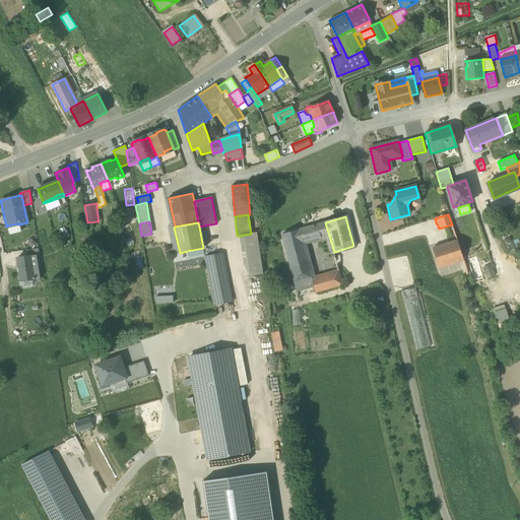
[(281,234),(290,264),(308,259),(304,245),(318,241),(317,237),(328,233),(325,222),(281,234)]
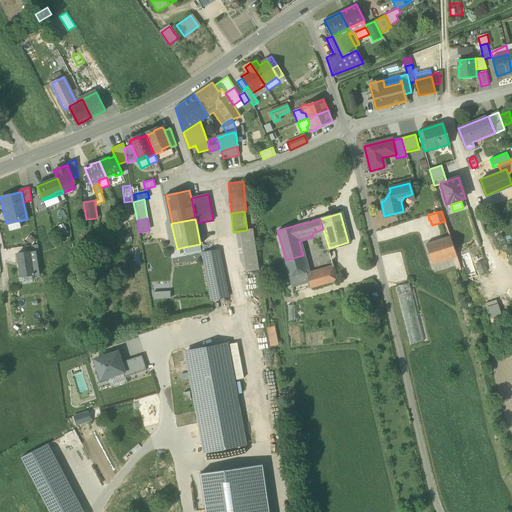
[(21,228),(19,221),(18,220),(7,222),(10,231),(21,228)]
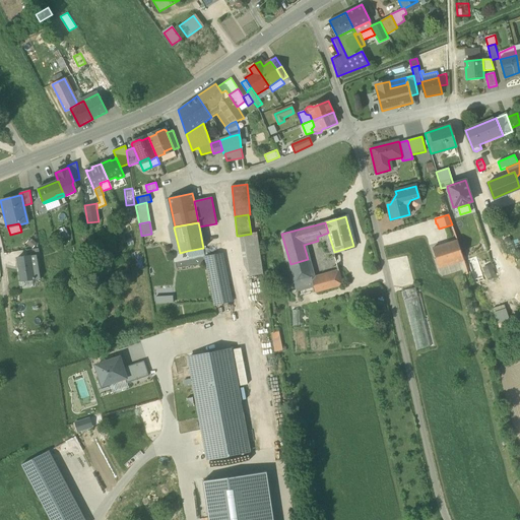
[(58,230),(63,240),(70,237),(65,226),(58,230)]
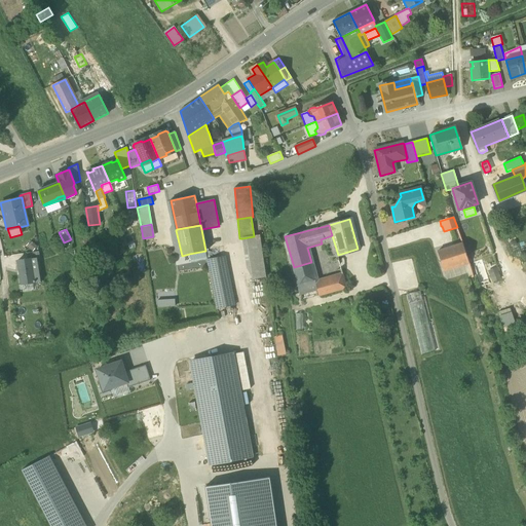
[(260,236),(254,236),(242,238),(247,268),(253,279),(266,277),(260,236)]
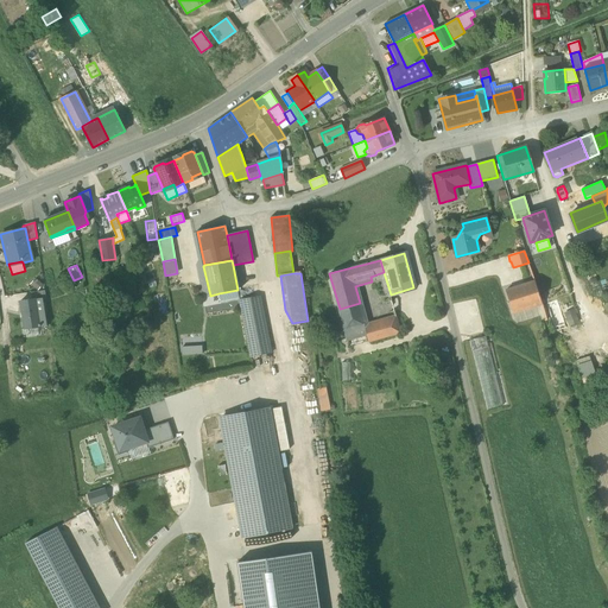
[(30,286),(37,291),(43,284),(35,278),(30,286)]
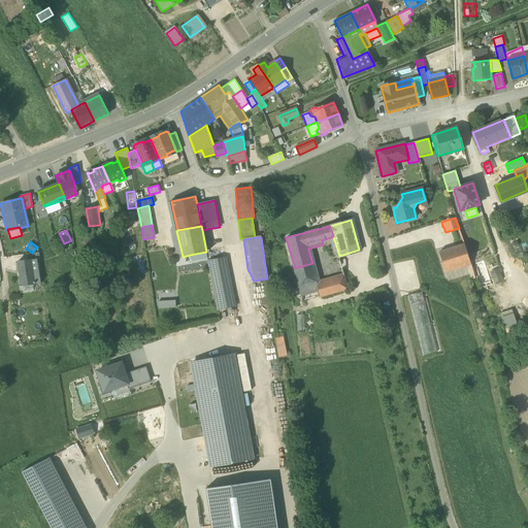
[(439,252),(446,271),(471,263),(464,244),(439,252)]
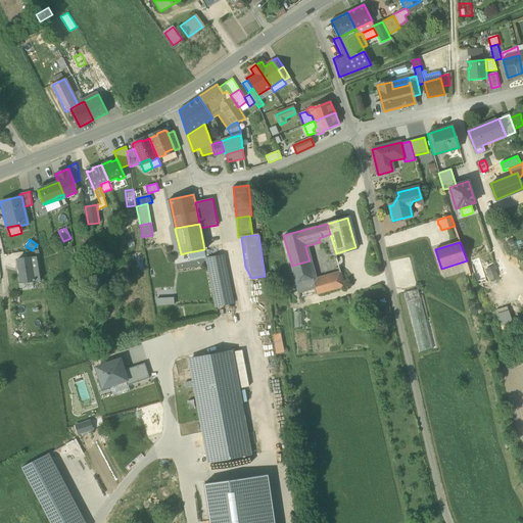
[(204,249),(188,252),(190,260),(206,257),(204,249)]
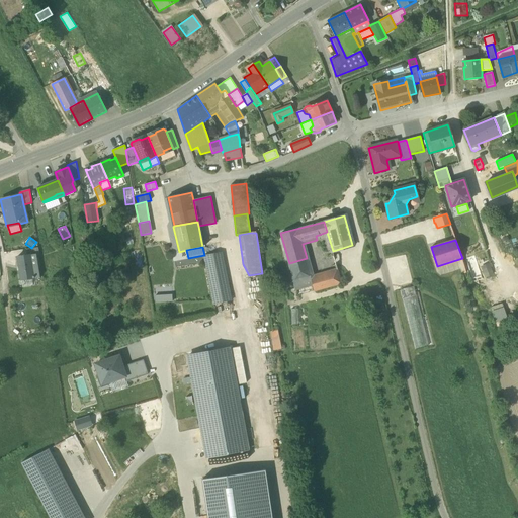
[(35,254),(36,258),(39,257),(38,248),(31,248),(26,249),(27,255),(35,254)]
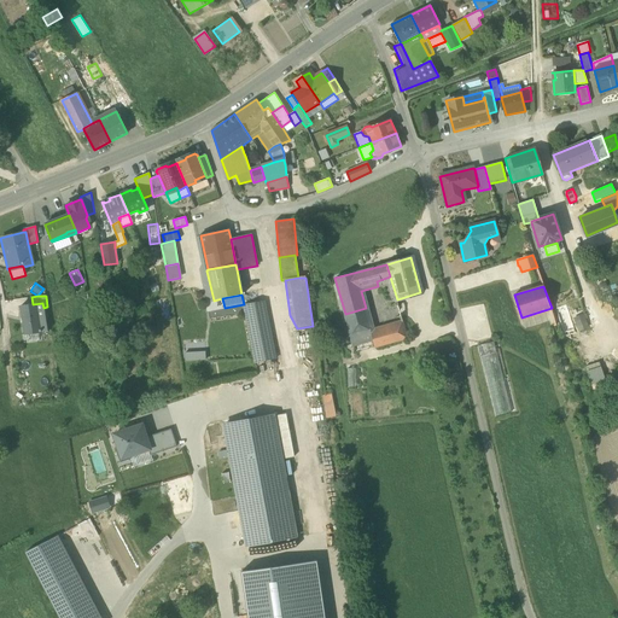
[(256,363),(275,359),(270,333),(264,301),(244,304),(256,363)]
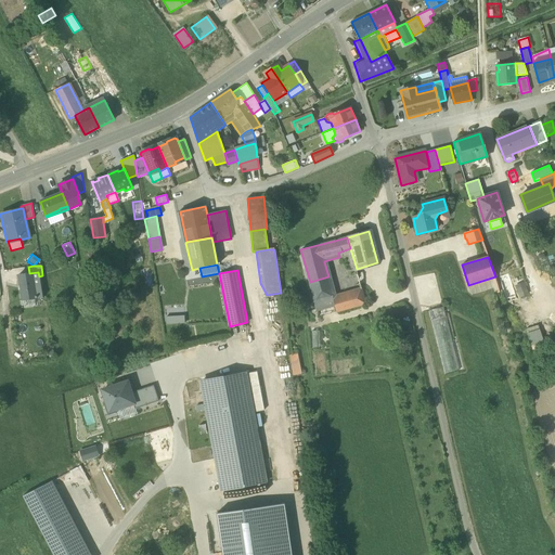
[(18,275),(23,300),(42,297),(39,276),(38,272),(29,273),(18,275)]
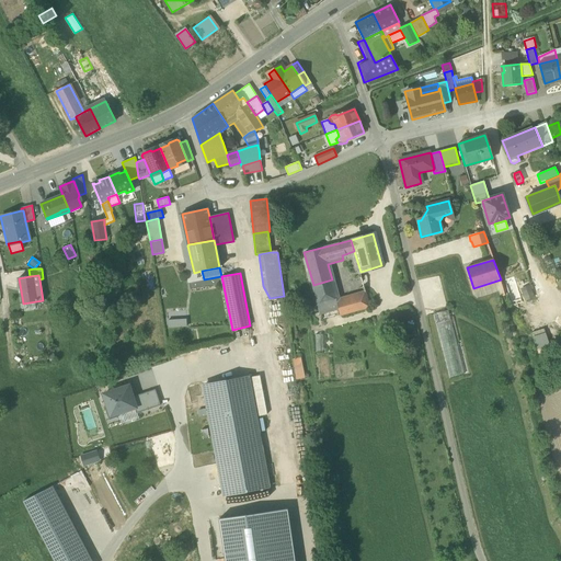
[(321,313),(338,309),(336,301),(338,301),(332,279),(313,285),(321,313)]
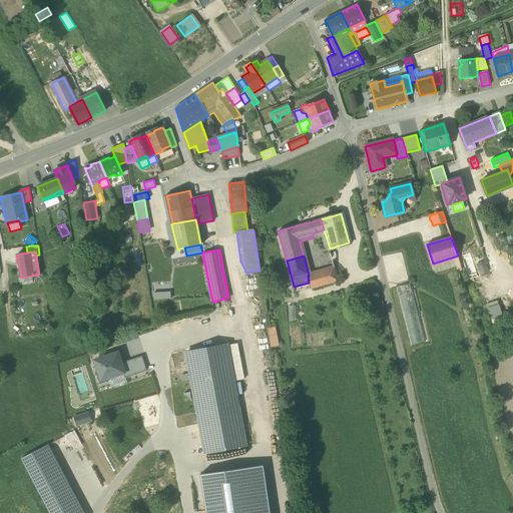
[(476,265),(479,275),(488,271),(485,261),(476,265)]
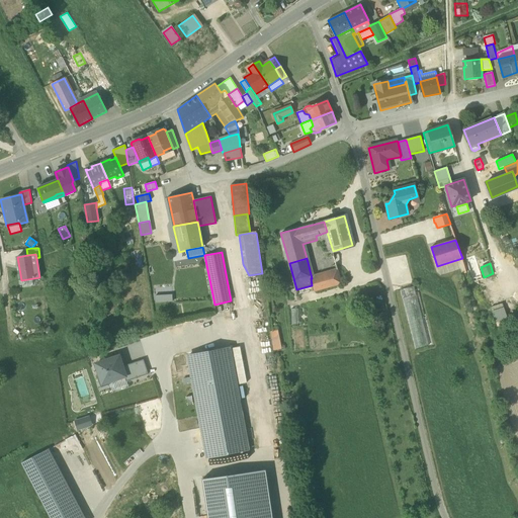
[(337,270),(312,278),(311,278),(312,285),(314,290),(340,282),(337,270)]
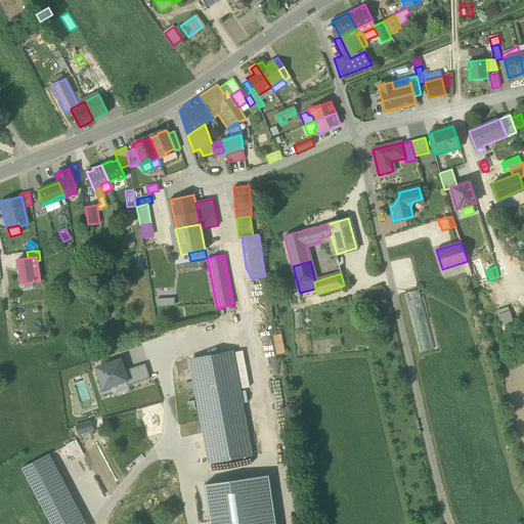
[(404,294),(420,353),(433,349),(419,290),(404,294)]
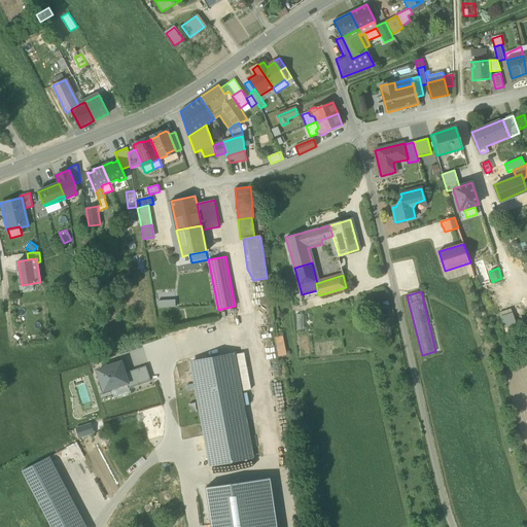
[(258,306),(259,319),(270,318),(269,305),(258,306)]
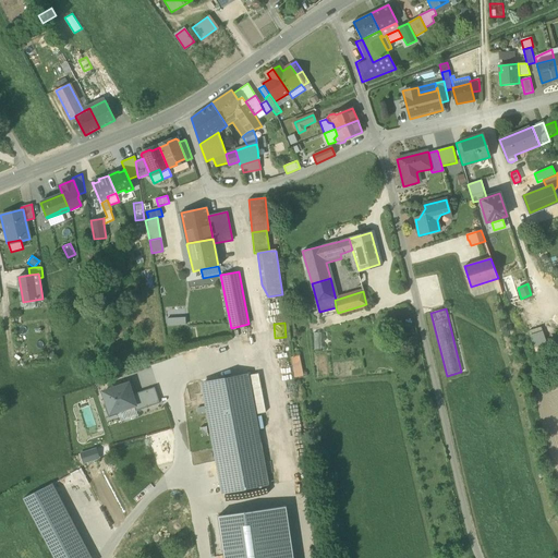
[(543,330),(530,335),(533,348),(546,343),(543,330)]
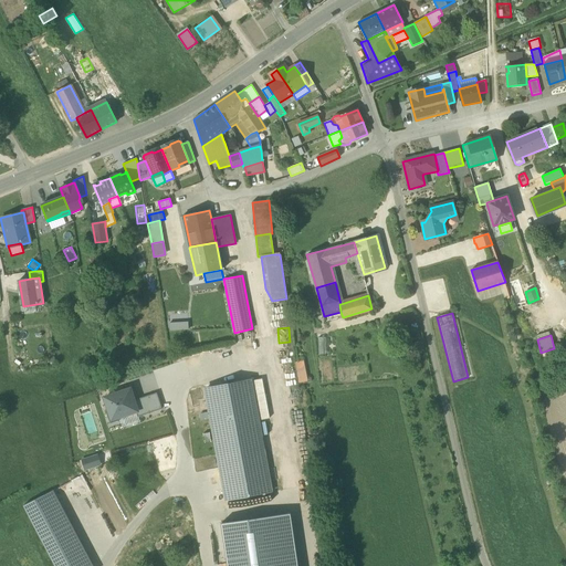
[(297,381),(307,381),(306,363),(296,364),(297,381)]
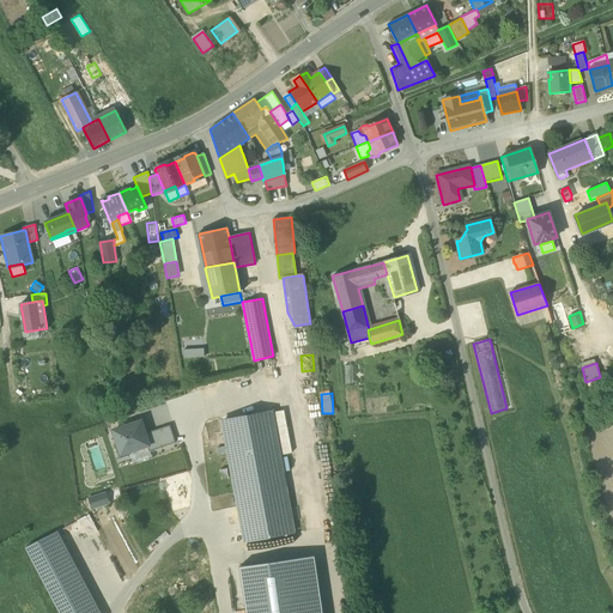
[(284,411),(272,413),(280,455),(292,453),(284,411)]
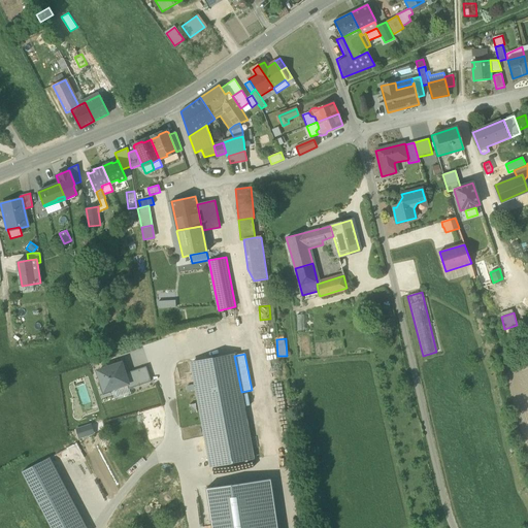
[(191,364),(209,467),(240,461),(254,459),(241,392),(234,356),(191,364)]
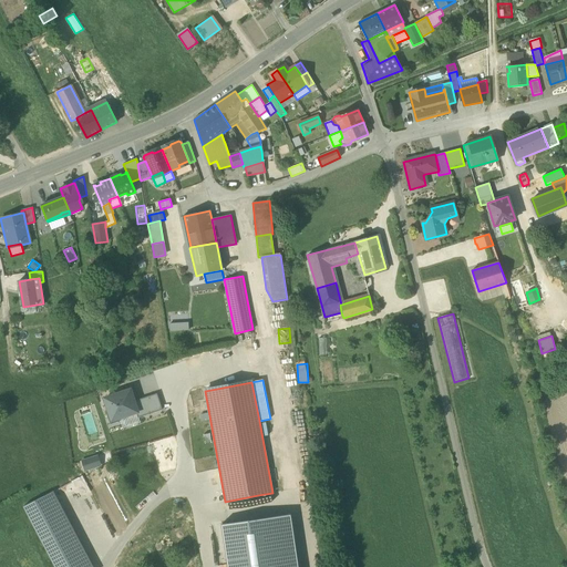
[(130,390),(105,399),(110,413),(106,414),(110,424),(121,421),(120,418),(136,412),(137,412),(134,401),(130,390)]
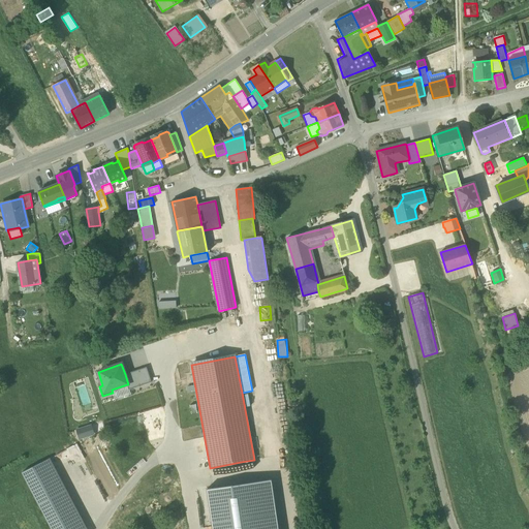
[(146,367),(125,374),(128,384),(127,384),(129,390),(151,382),(146,367)]
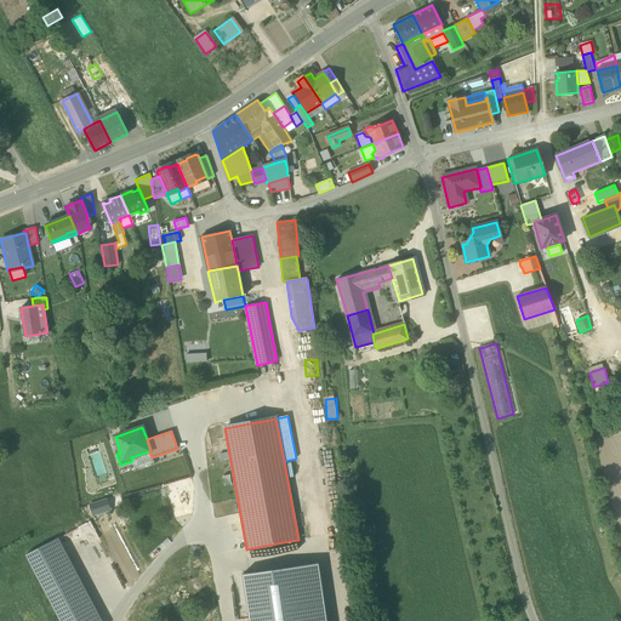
[(153,463),(152,457),(149,451),(131,457),(132,461),(135,469),(153,463)]
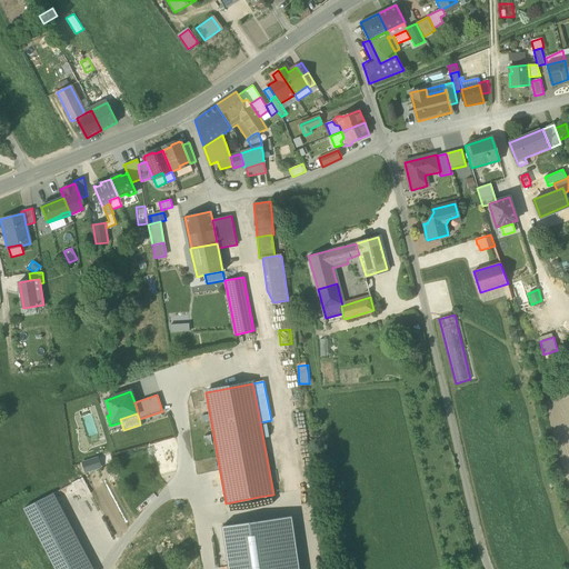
[(92,568),(53,493),(47,496),(85,568),(92,568)]
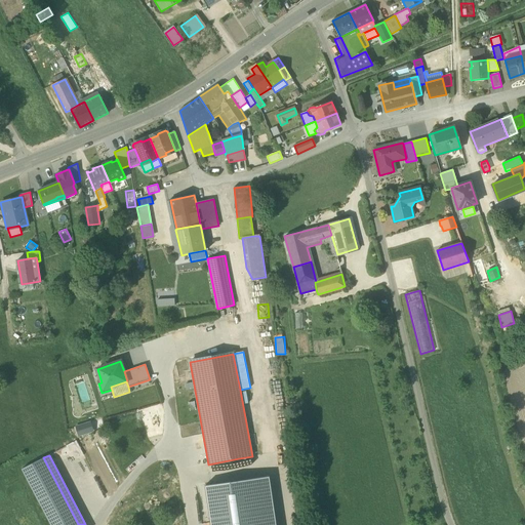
[(50,524),(78,524),(43,457),(22,469),(50,524)]
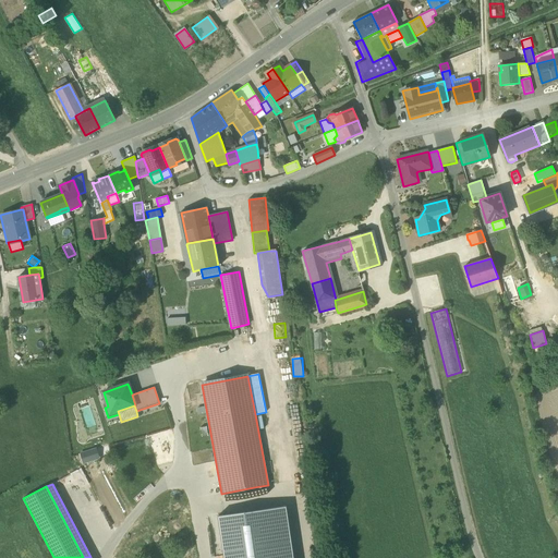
[(292,557),(286,506),(271,508),(278,557),(292,557)]
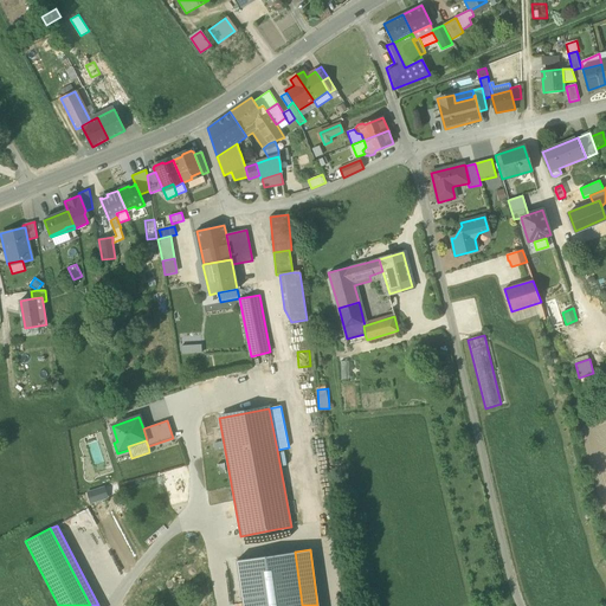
[(302,605),(295,552),(237,560),(243,605),(302,605)]
